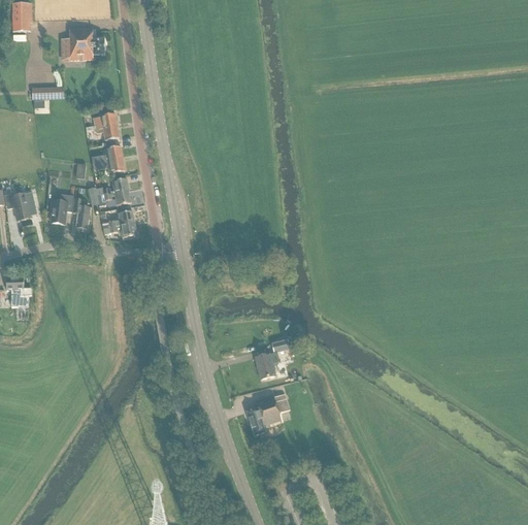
[(12,31),(31,30),(30,22),(32,22),(32,2),(11,3),(12,31)]
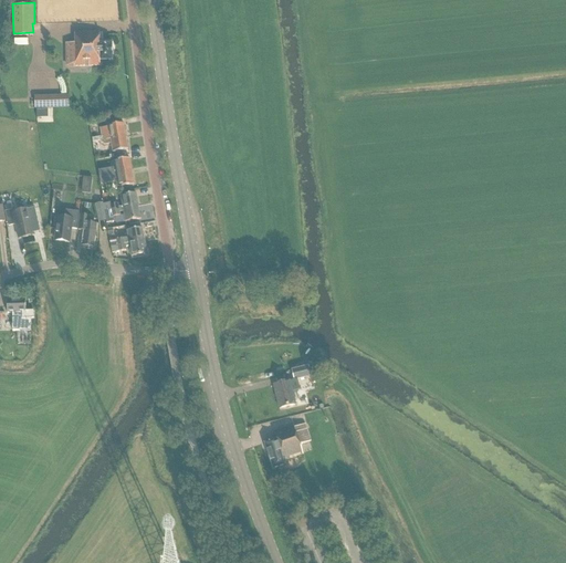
[(98,40),(98,29),(74,30),(74,41),(73,41),(73,64),(100,63),(100,58),(112,58),(111,40),(98,40)]
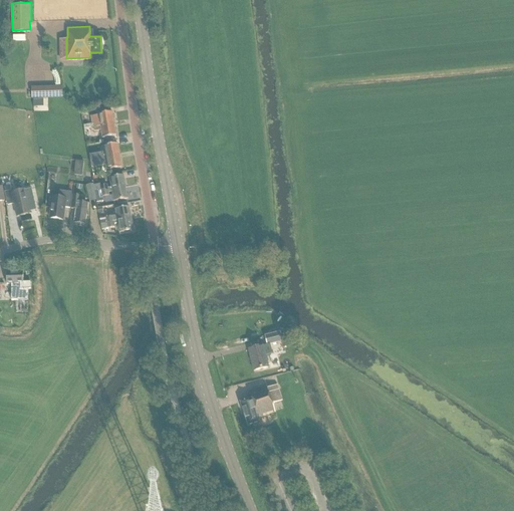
[(31,86),(31,96),(62,95),(61,85),(31,86)]
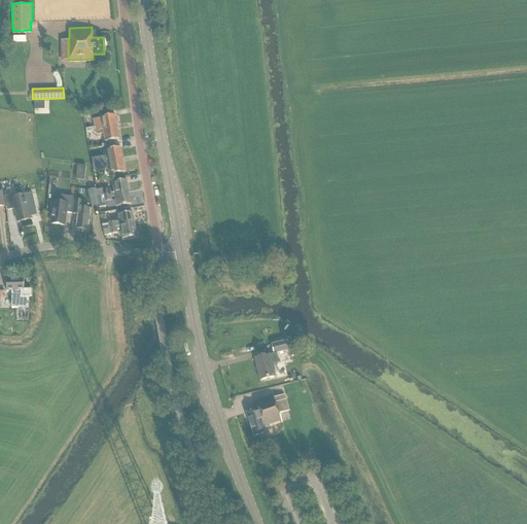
[(93,129),(116,125),(114,113),(93,116),(95,126),(95,127),(93,127),(93,129)]
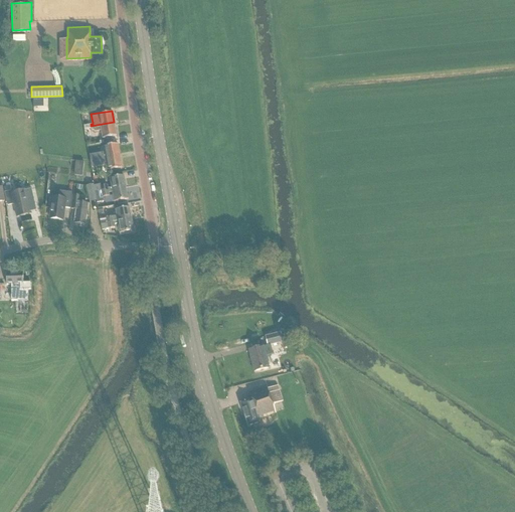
[(114,122),(91,126),(92,129),(94,128),(94,130),(101,129),(103,137),(116,134),(114,122)]
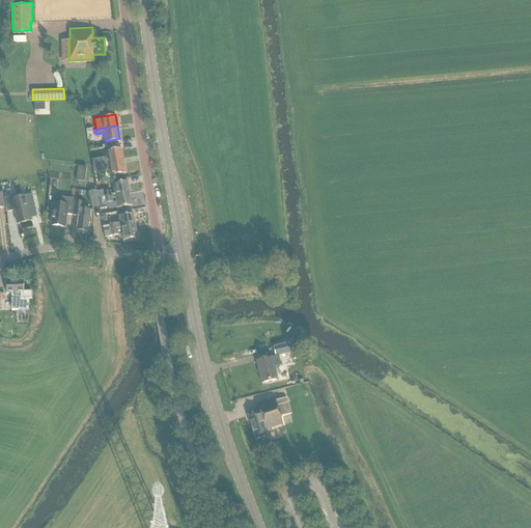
[(91,158),(92,164),(99,163),(109,161),(123,159),(121,146),(107,148),(108,155),(91,158)]
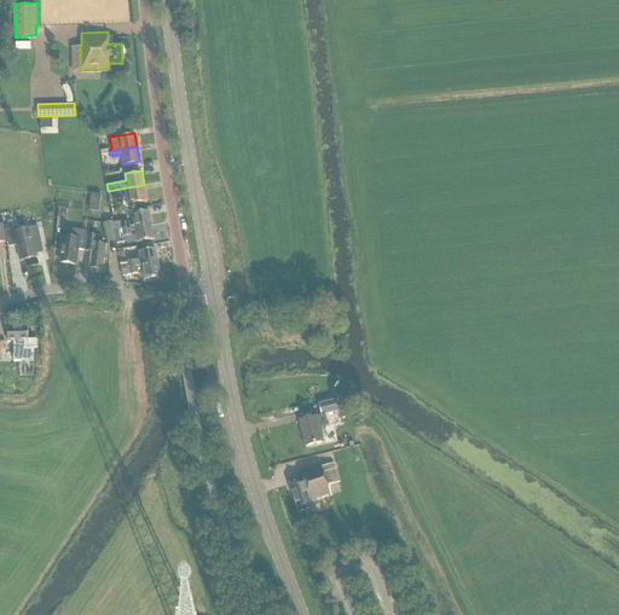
[(129,202),(146,199),(144,185),(127,187),(115,190),(108,191),(109,198),(128,196),(129,202)]
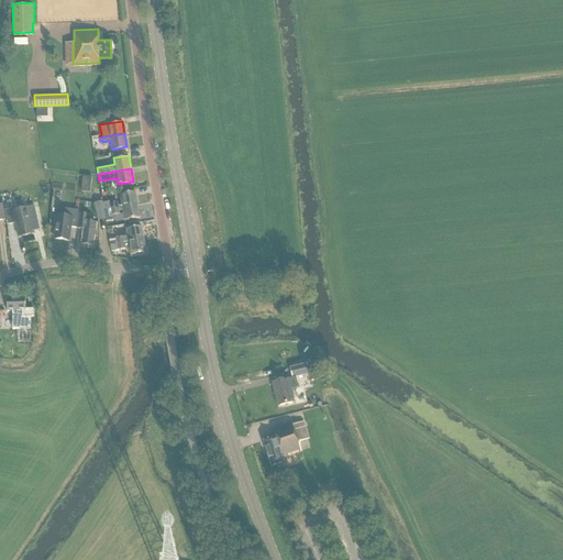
[(118,204),(118,206),(122,206),(136,202),(134,190),(120,193),(121,202),(118,204)]
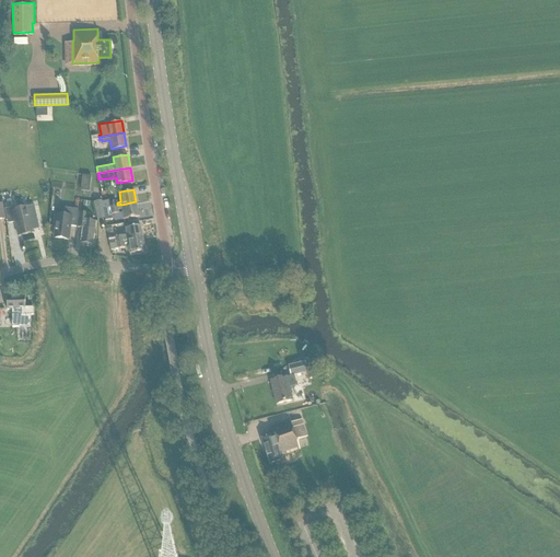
[(7,200),(3,200),(4,207),(8,221),(15,219),(19,233),(33,230),(33,228),(39,227),(34,202),(13,208),(12,206),(11,199),(7,200)]
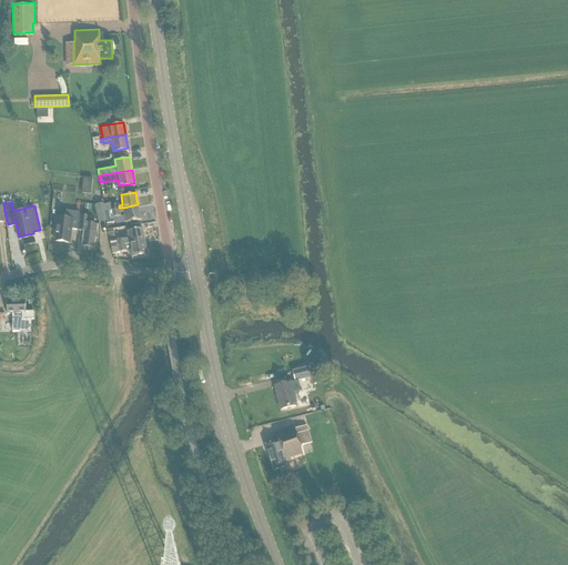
[(102,202),(95,203),(99,220),(100,220),(107,219),(104,211),(102,202)]
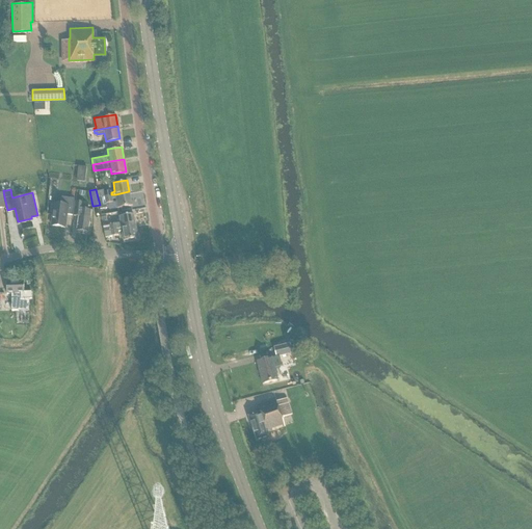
[(111,194),(112,197),(115,196),(117,207),(132,204),(129,191),(115,194),(111,194)]
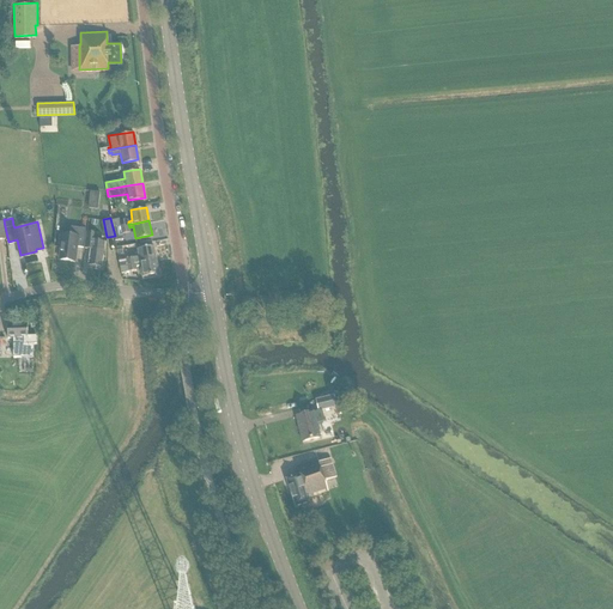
[(83,245),(85,226),(71,224),(70,233),(60,232),(59,241),(61,241),(60,257),(74,260),(76,244),(83,245)]
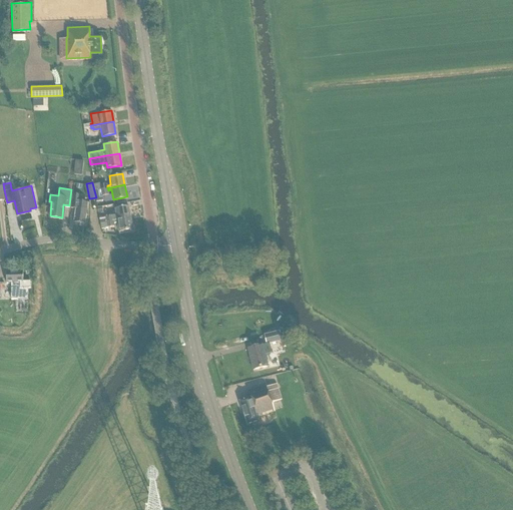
[(94,190),(96,197),(96,199),(102,198),(102,196),(102,194),(101,189),(94,190)]
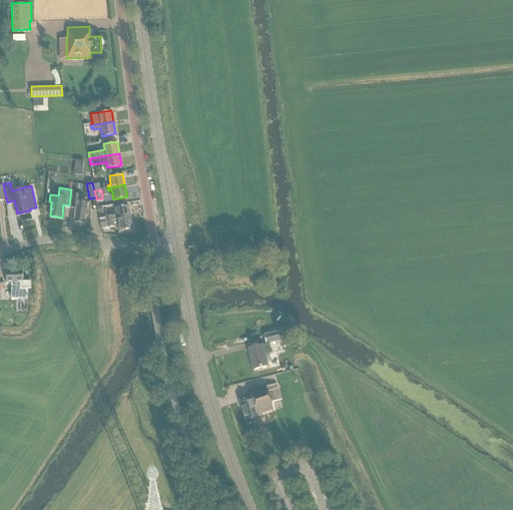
[(85,221),(87,201),(79,200),(80,193),(72,192),(70,205),(75,206),(74,220),(85,221)]
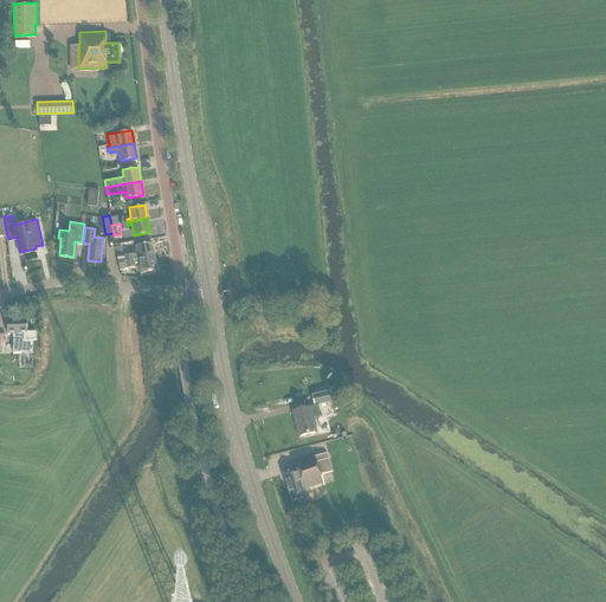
[(133,256),(134,259),(154,256),(152,241),(135,244),(137,256),(133,256)]
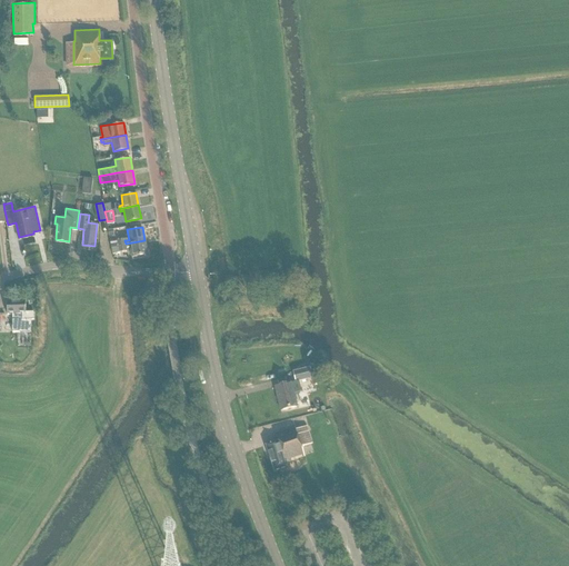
[(126,244),(126,246),(130,245),(132,256),(147,252),(145,240),(126,244)]
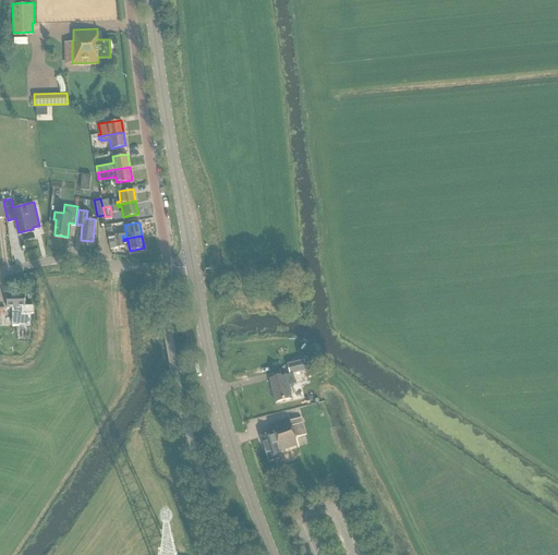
[(24,293),(7,293),(7,306),(12,305),(12,324),(29,323),(29,311),(33,311),(33,304),(25,304),(24,293)]
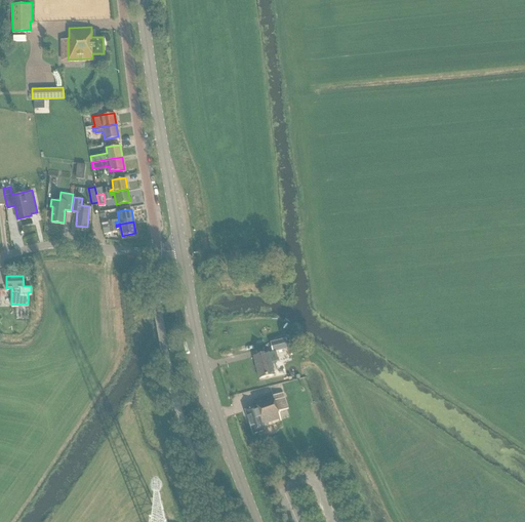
[(285,337),(270,342),(272,350),(275,350),(287,347),(285,337)]
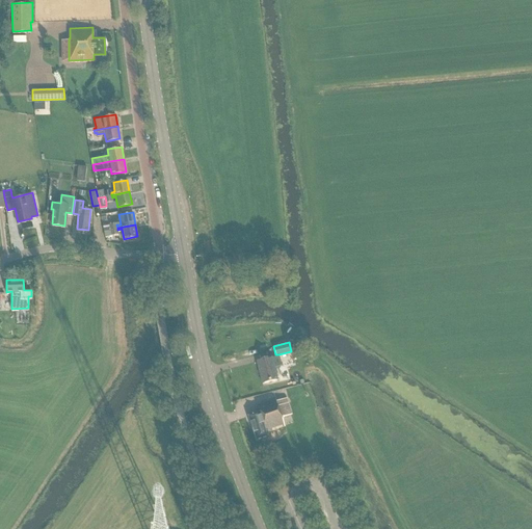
[(272,355),(257,360),(262,381),(277,378),(274,365),(281,364),(278,354),(275,354),(272,355)]
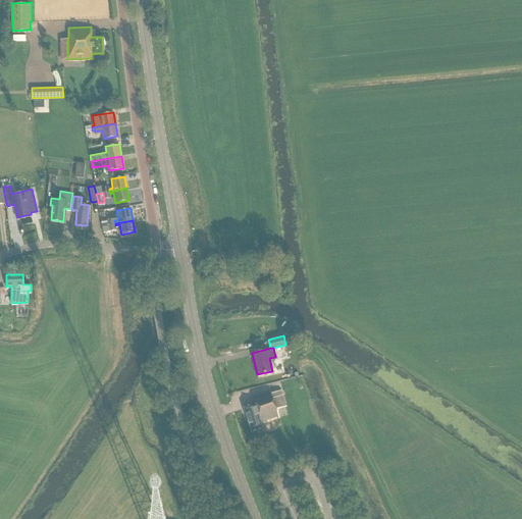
[(255,403),(244,406),(251,429),(262,426),(261,422),(279,416),(276,408),(286,404),(282,394),(280,388),(270,392),(270,390),(252,396),(255,403)]
